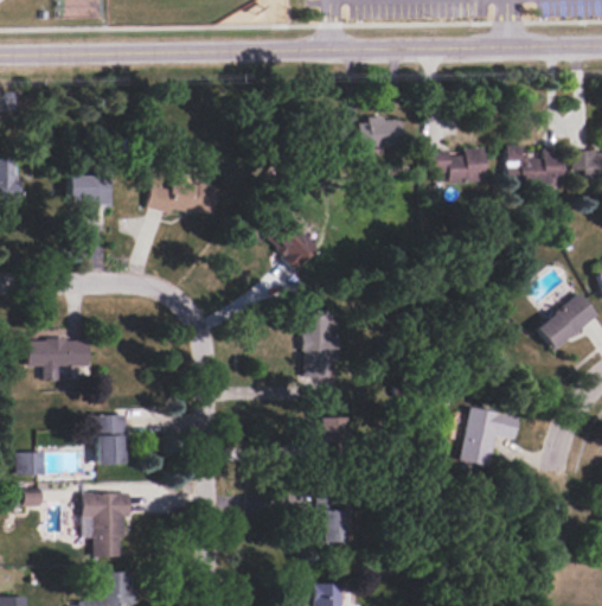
[(360,148),(385,147),(403,146),(403,117),(369,119),(369,123),(359,123),(360,148)]
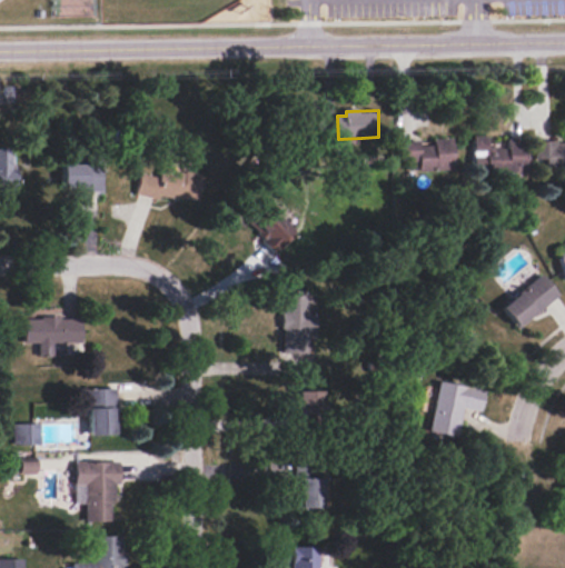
[(491,136),(475,136),(476,157),(488,157),(488,173),(529,173),(529,139),(509,140),(509,148),(491,148),(491,136)]
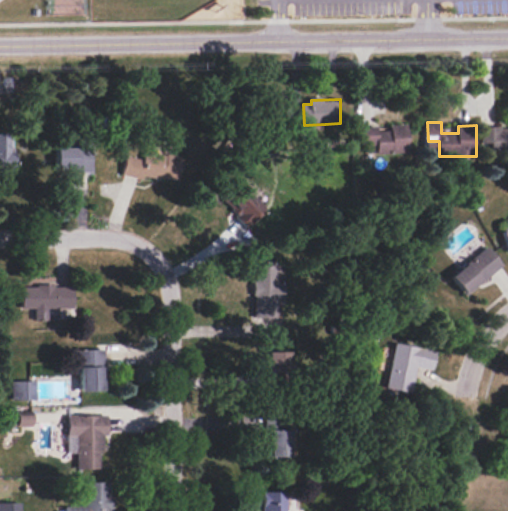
[(410,127),(362,129),(363,145),(379,144),(380,155),(411,153),(410,127)]
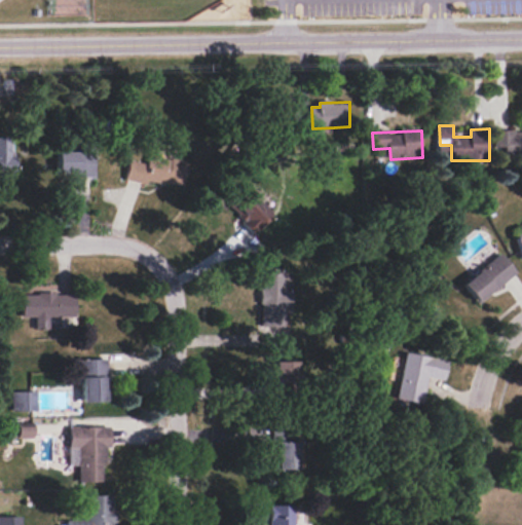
[(521,130),(497,132),(496,148),(505,148),(505,156),(521,156),(521,130)]
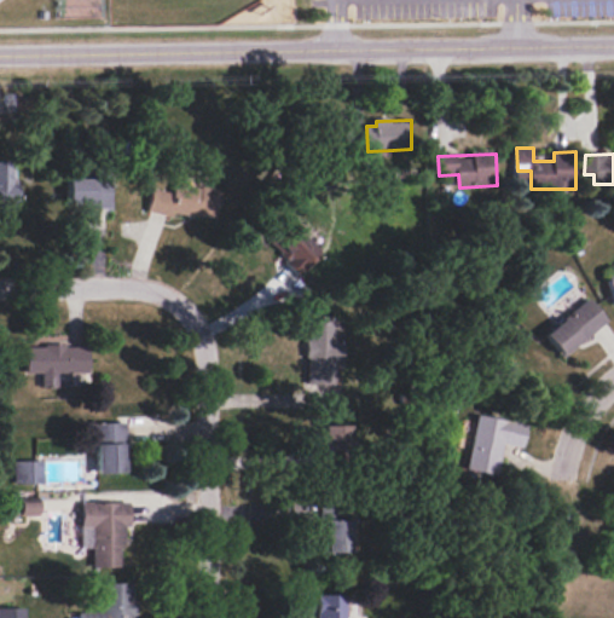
[(151,212),(175,218),(178,212),(218,221),(225,194),(158,178),(151,212)]
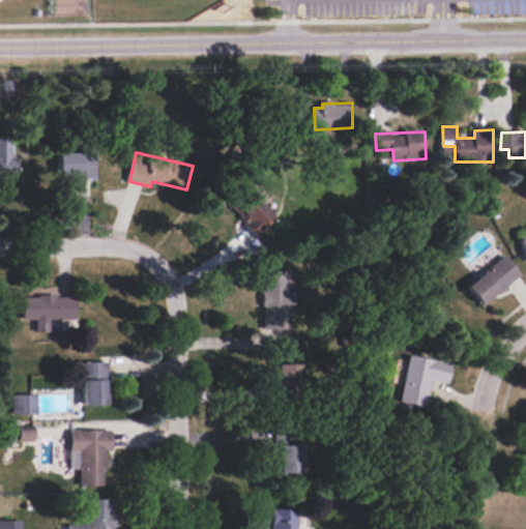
[(60,154),(60,175),(75,175),(75,179),(101,178),(100,153),(60,154)]
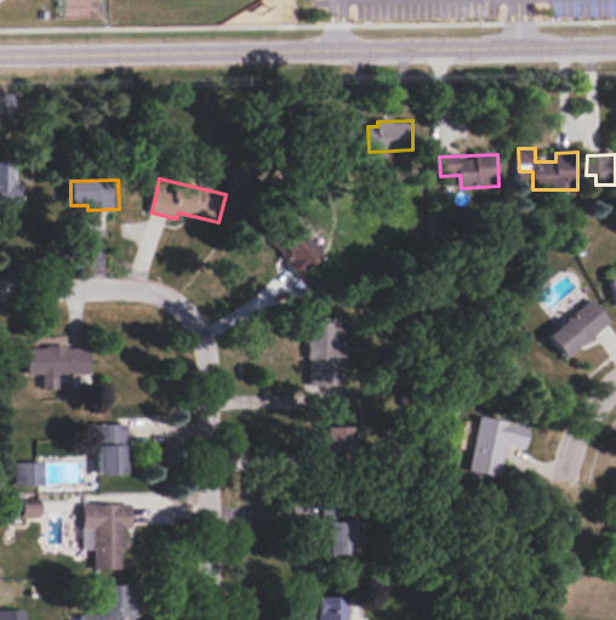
[(275,246),(303,277),(325,255),(297,226),(275,246)]
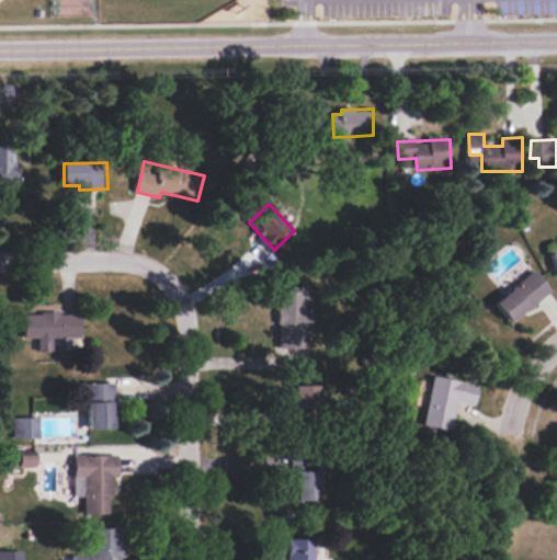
[(513,324),(553,290),(536,270),(496,304),(513,324)]
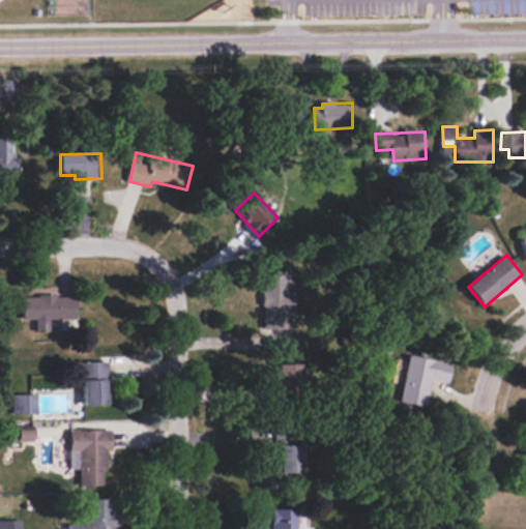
[(266,329),(289,329),(289,314),(297,315),(297,290),(294,290),(294,272),(278,271),(278,275),(266,275),(266,329)]
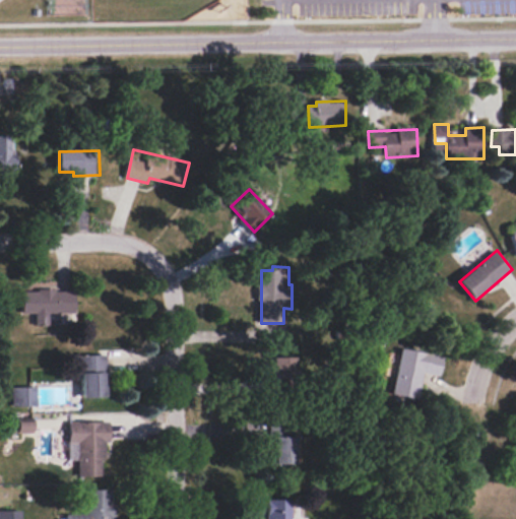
[(24,290),(24,315),(38,315),(38,325),(51,325),(51,314),(76,314),(76,292),(24,290)]
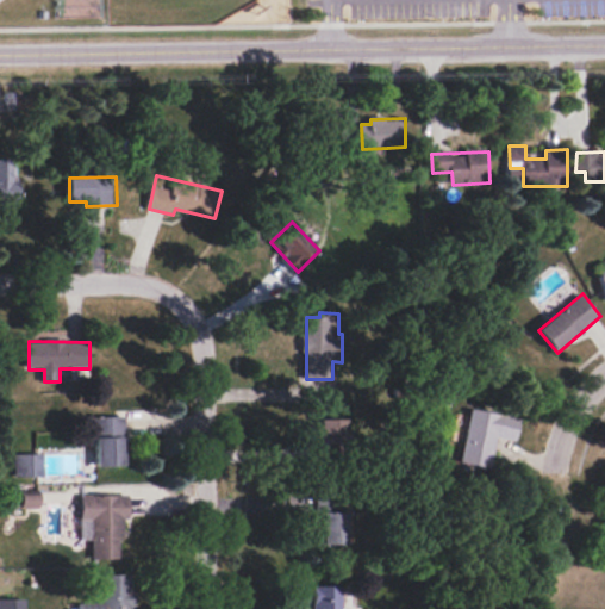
[(522,418),(472,410),(463,464),(492,468),(497,439),(518,442),(522,418)]
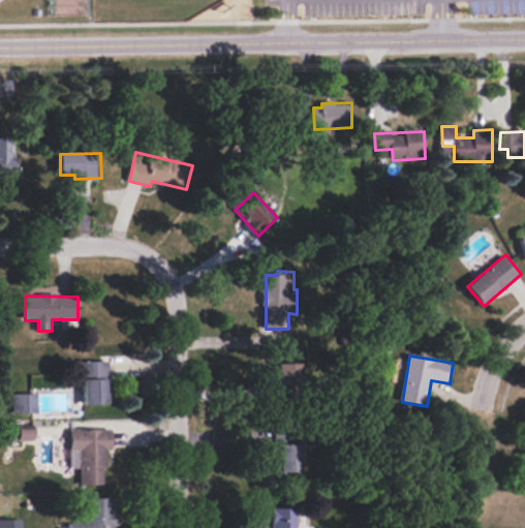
[(84,404),(112,404),(111,362),(83,362),(84,404)]
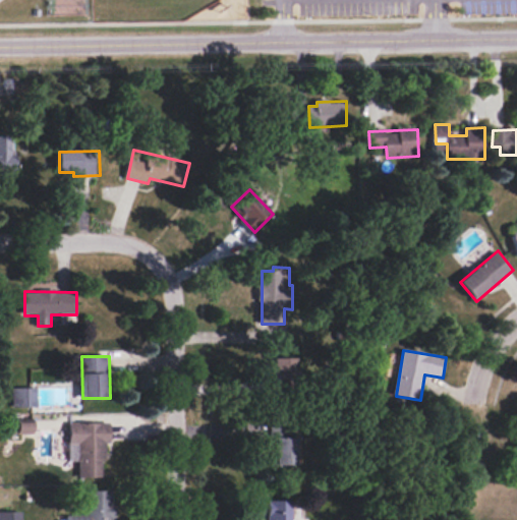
[(297,381),(297,358),(273,358),(274,381),(297,381)]
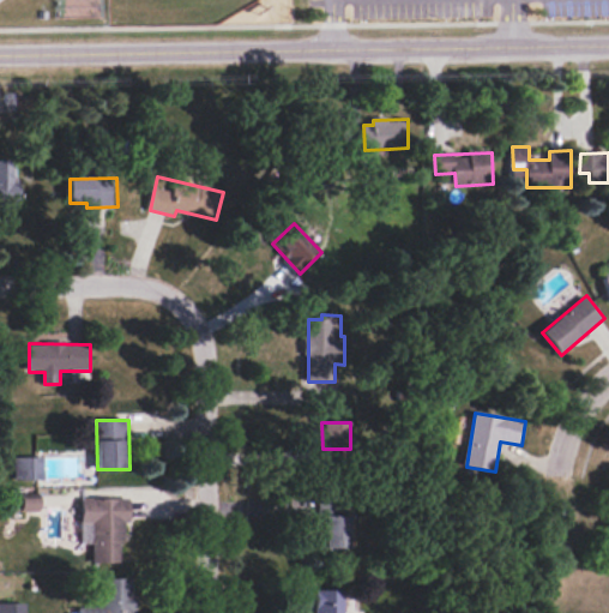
[(46,457),(17,457),(17,480),(46,481),(46,457)]
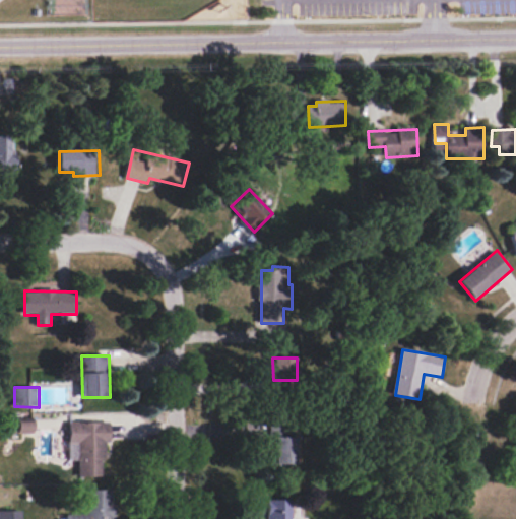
[(35,419),(11,419),(11,434),(35,434),(35,419)]
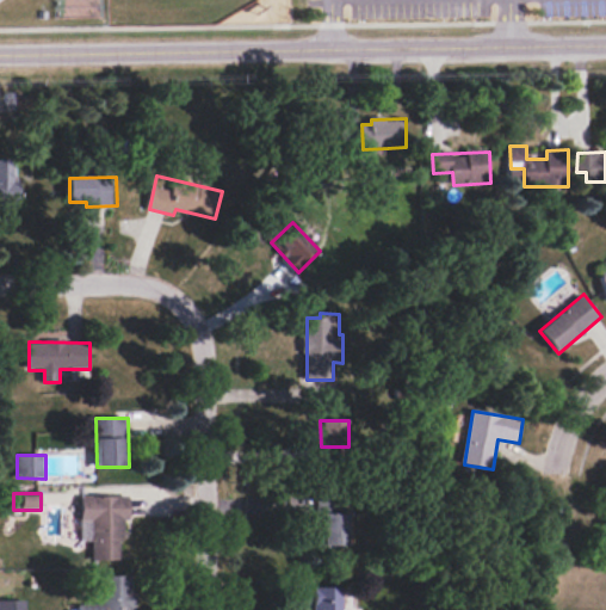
[(94,561),(124,560),(123,522),(130,522),(130,497),(82,497),(84,541),(94,541),(94,561)]
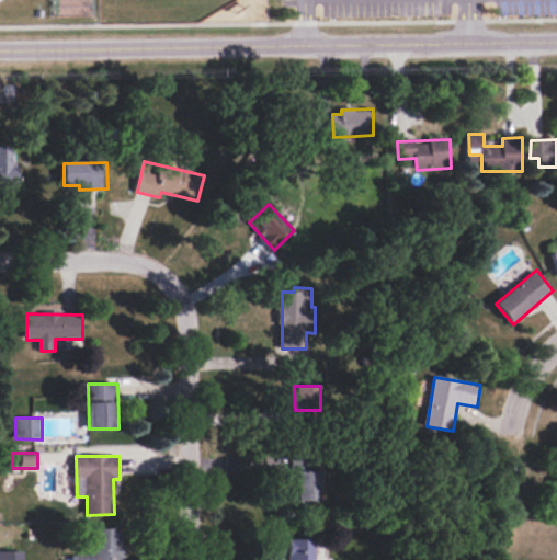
[(294,502),(319,501),(318,456),(293,457),(294,502)]
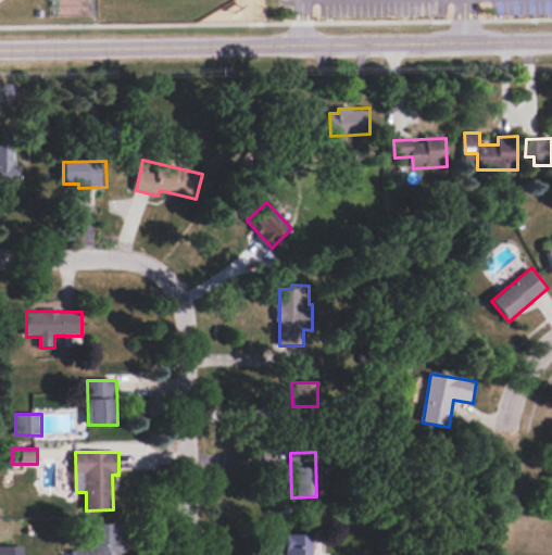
[(123,554),(123,525),(93,525),(93,551),(72,551),(72,554),(123,554)]
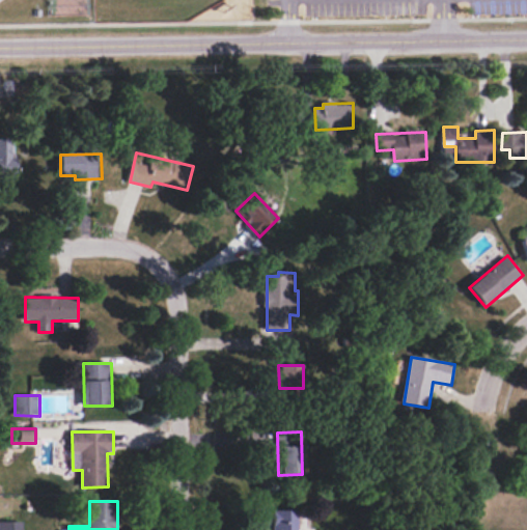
[(275,509),(274,529),(298,529),(299,510),(275,509)]
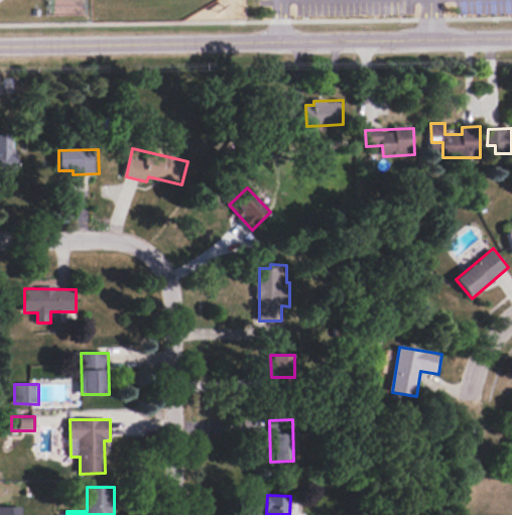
[(22,514),(22,507),(0,506),(0,514),(22,514)]
